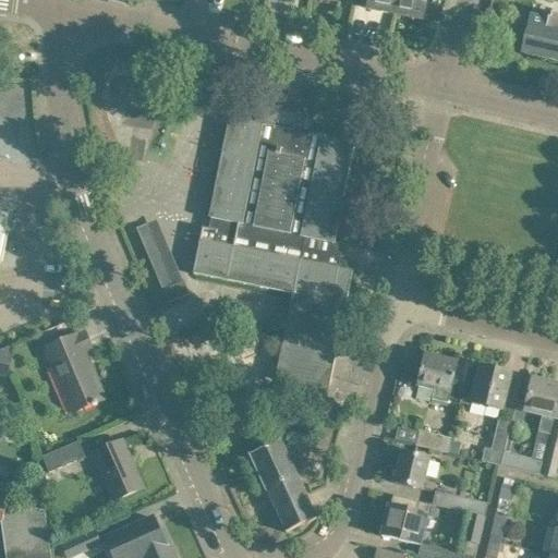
[(395,15),(398,0),(368,0),(367,9),(395,15)]
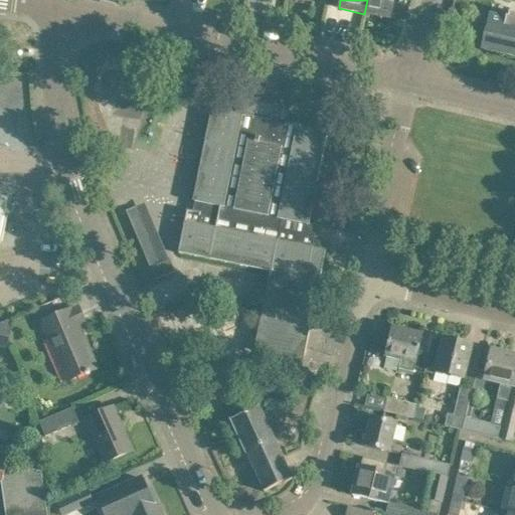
[(367,0),(364,14),(390,19),(393,0),(367,0)]
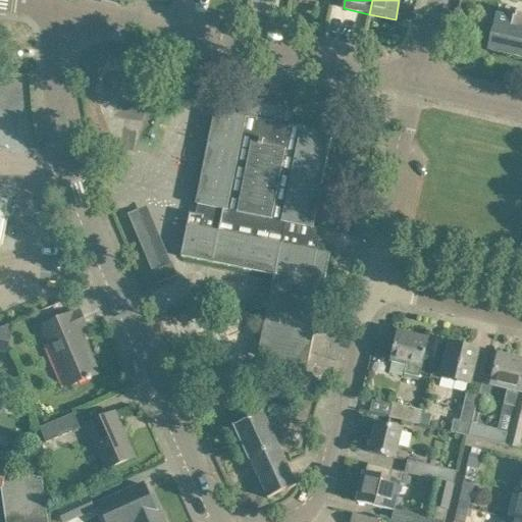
[(512,18),(497,15),(488,51),(521,58),(521,14),(514,13),(512,18)]
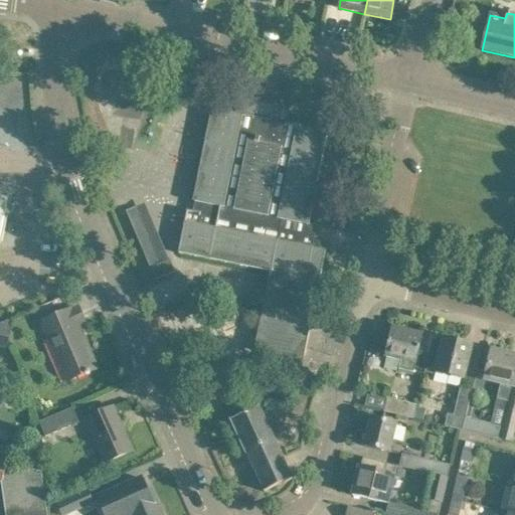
[(118,108),(147,110),(148,83),(119,82),(118,108)]
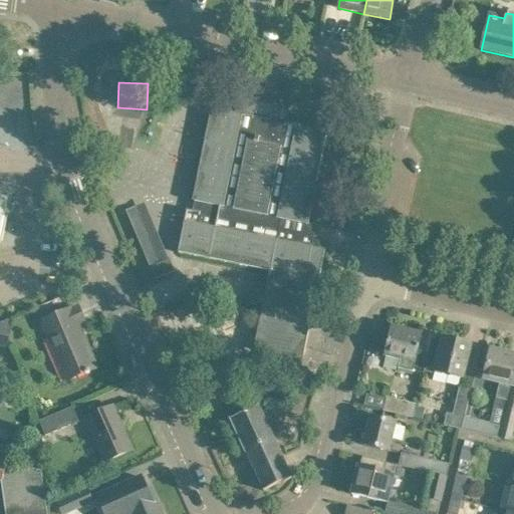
[(308,225),(327,134),(285,124),(286,120),(253,113),(252,117),(211,109),(192,202),(195,202),(193,212),(187,211),(178,254),(269,272),(253,350),(302,360),(310,322),(325,251),(311,248),(312,239),(302,235),(304,225),(316,227),(316,226),(308,225)]
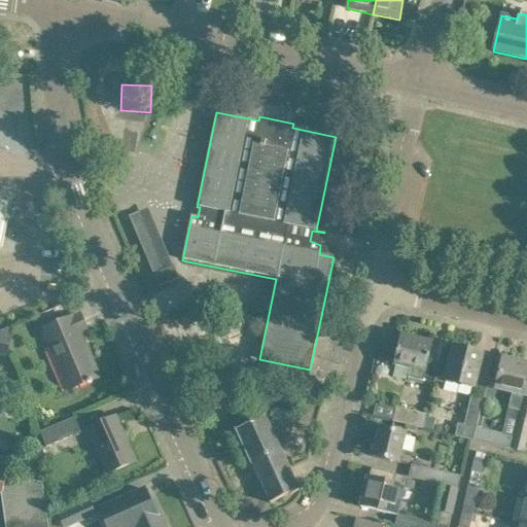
[(138,200),(156,269),(176,264),(159,195),(138,200)]
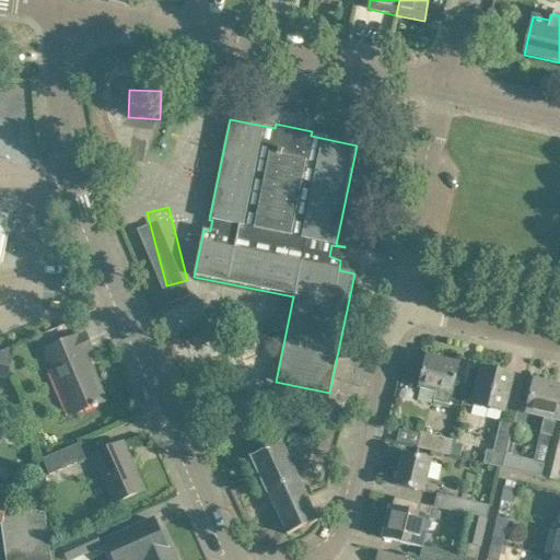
[(0,267),(1,267),(12,213),(0,210),(0,267)]
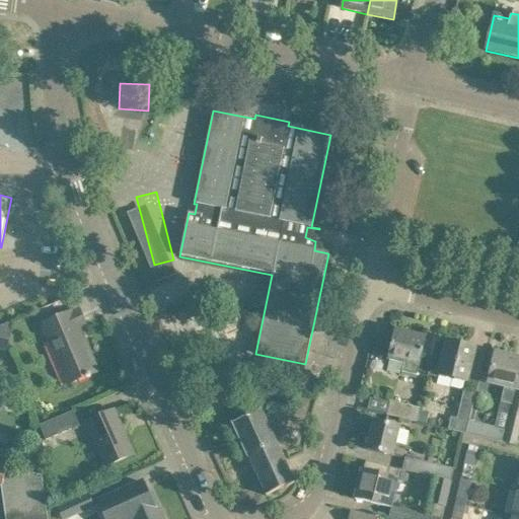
[(175,275),(170,262),(150,271),(155,283),(175,275)]
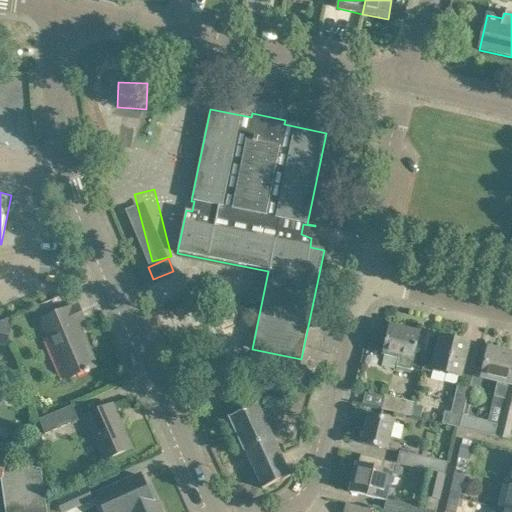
[(72,309),(71,308),(41,321),(67,380),(85,372),(86,374),(89,372),(89,371),(96,367),(89,350),(88,351),(76,324),(84,321),(78,306),(72,309)]
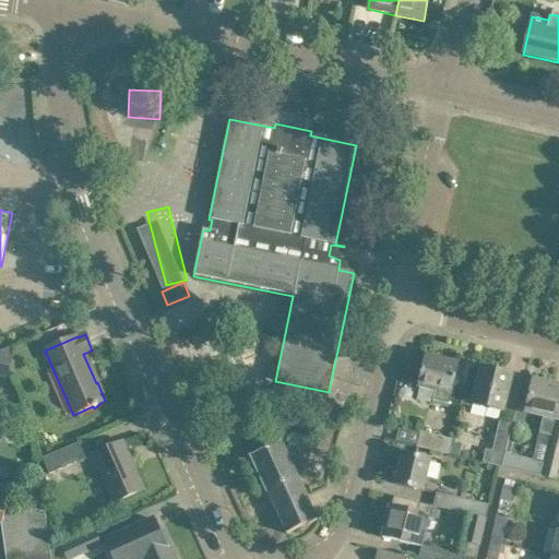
[(0,373),(7,376),(10,358),(0,356),(0,373)]
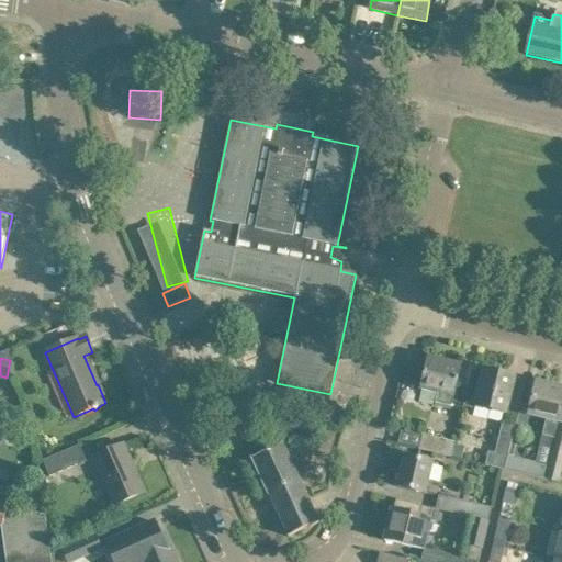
[(451,406),(461,366),(428,358),(418,398),(451,406)]
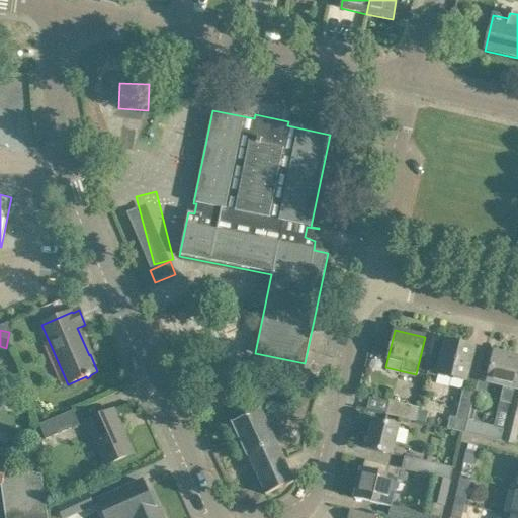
[(445,342),(437,375),(466,382),(475,349),(445,342)]
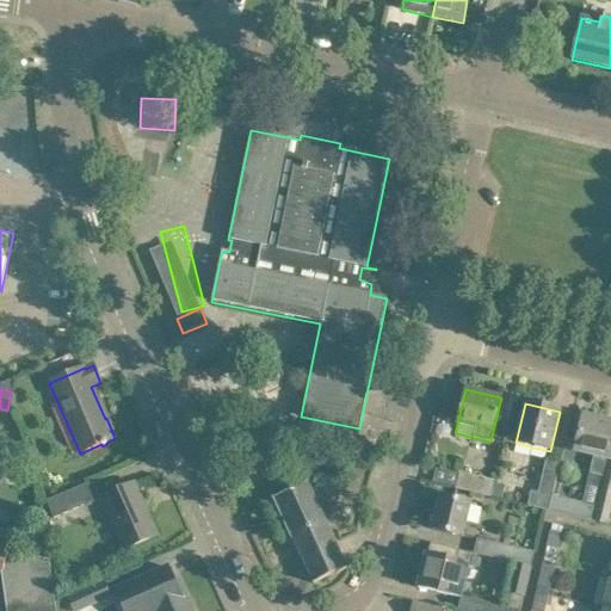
[(596,507),(553,497),(548,512),(608,526),(610,511),(610,423),(582,417),(574,452),(593,457),(586,486),(600,489),(596,507)]
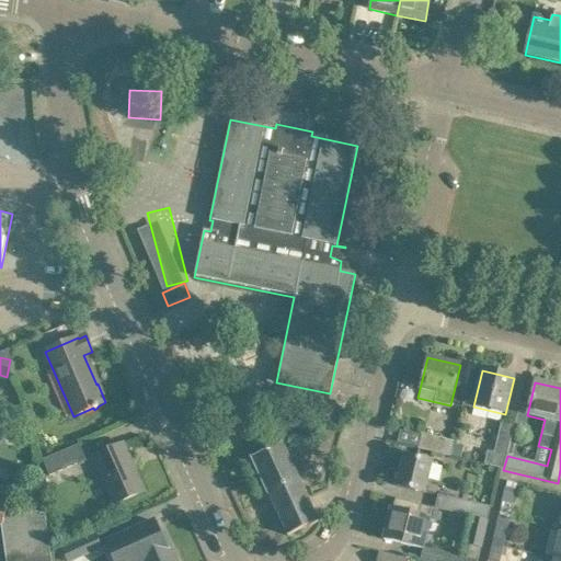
[(501,424),(494,453),(491,467),(503,470),(507,456),(514,427),(501,424)]
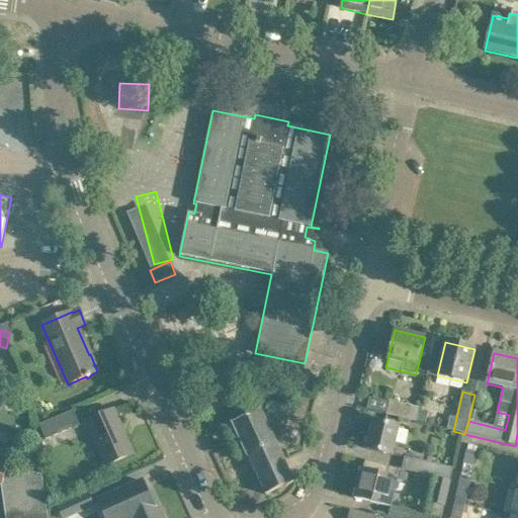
[(390,402),(386,416),(416,423),(419,409),(390,402)]
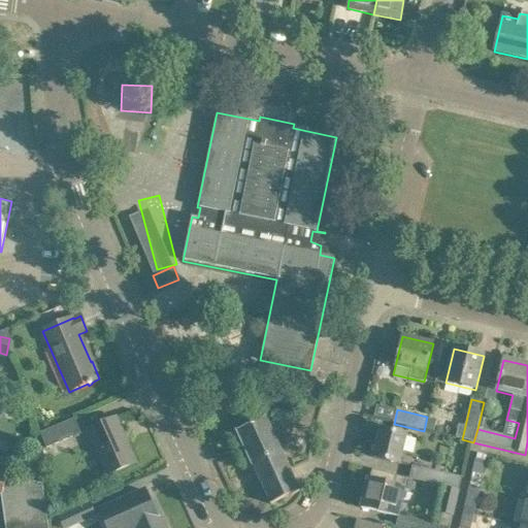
[(136,463),(117,418),(85,432),(104,476),(136,463)]
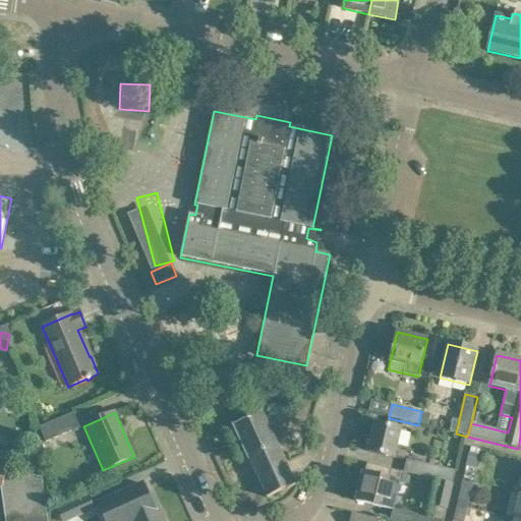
[(262,412),(233,425),(267,498),(295,485),(262,412)]
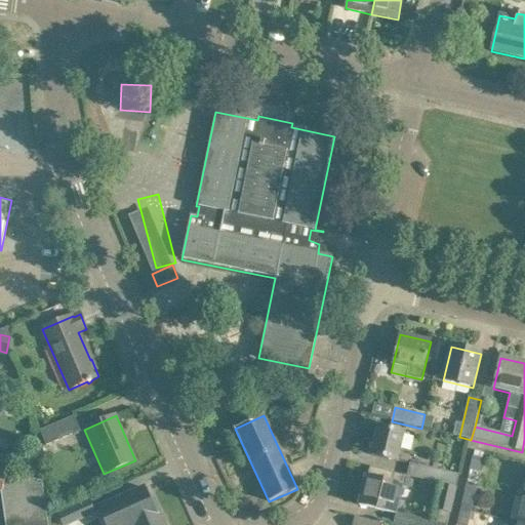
[(71,416),(38,431),(44,446),(78,432),(71,416)]
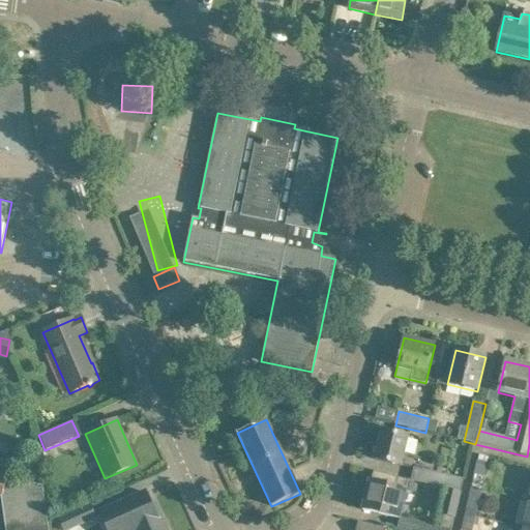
[(464,441),(467,428),(460,425),(457,440),(464,441)]
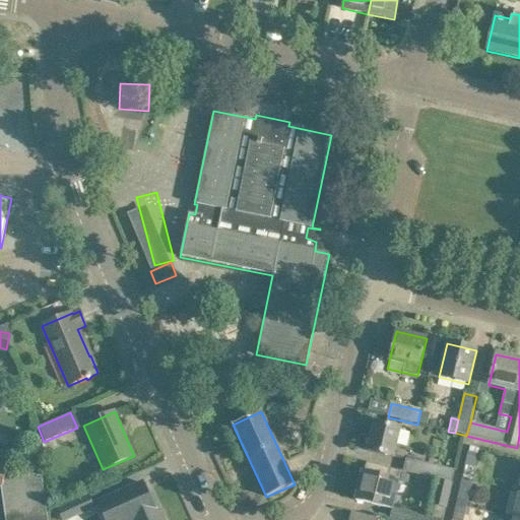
[(402,430),(374,423),(367,451),(395,458),(402,430)]
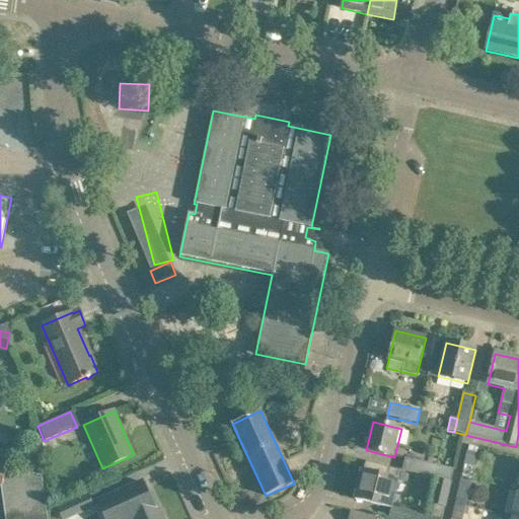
[(429,456),(433,443),(410,437),(405,451),(429,456)]
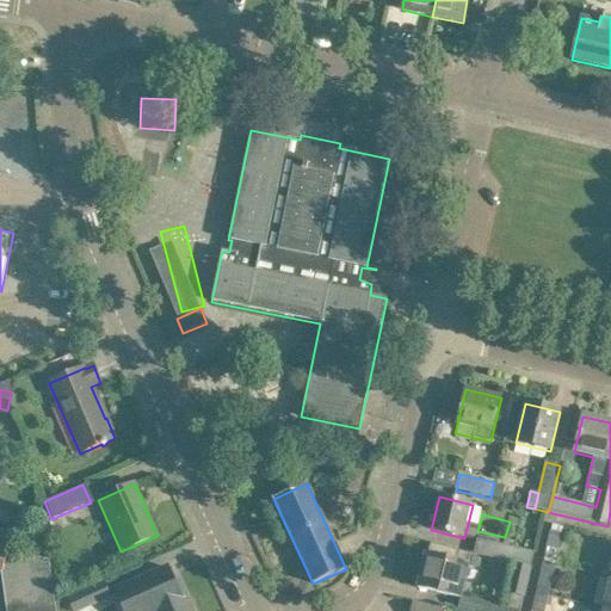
[(549,531),(545,547),(557,550),(561,534),(549,531)]
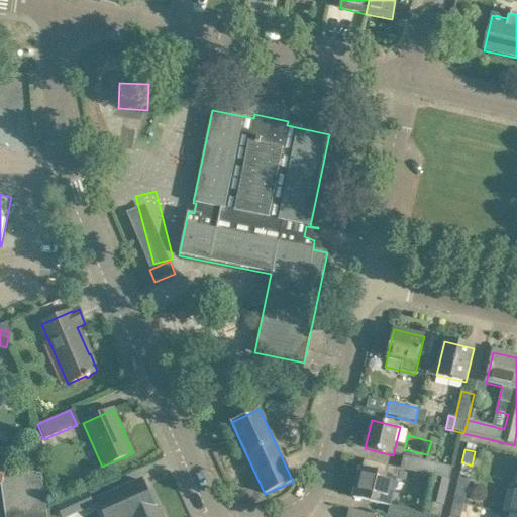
[(403,455),(400,469),(447,480),(450,468),(403,455)]
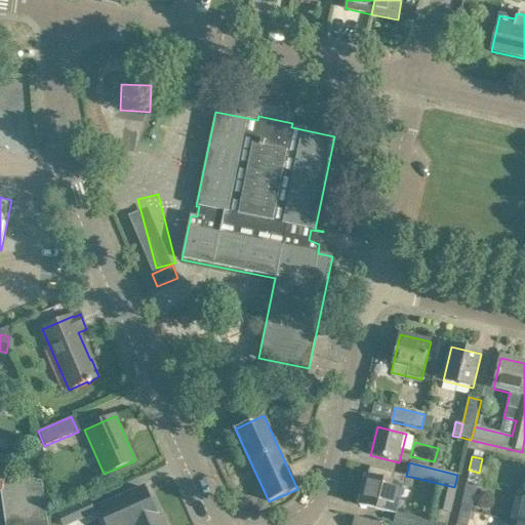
[(365,476),(359,506),(396,514),(405,476),(370,468),(367,477),(365,476)]
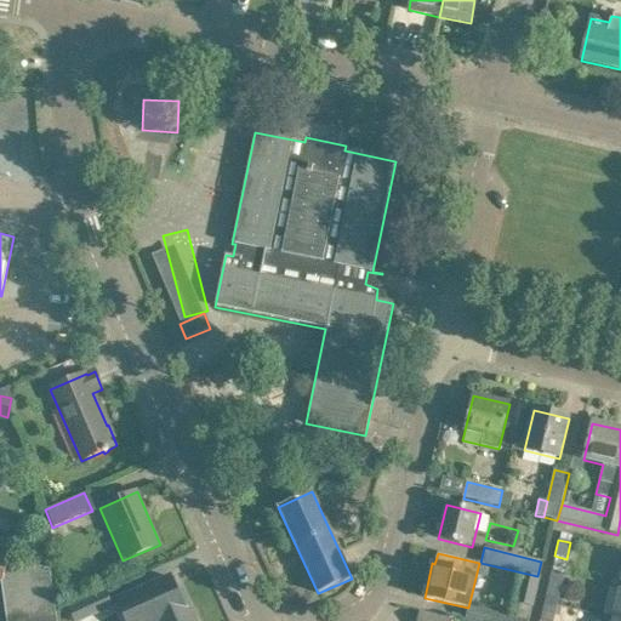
[(6,560),(0,558),(0,581),(5,620),(56,620),(50,569),(6,560)]
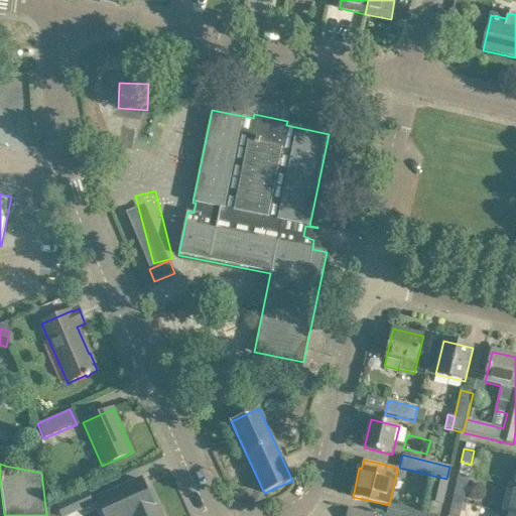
[(469,477),(458,474),(452,501),(462,504),(469,477)]
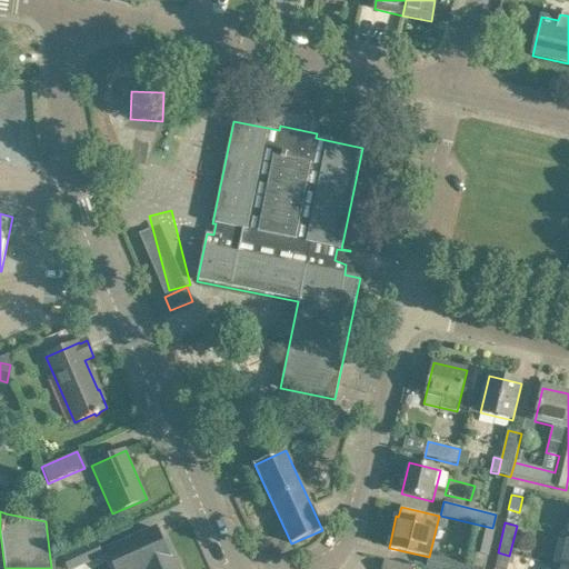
[(168,558),(156,529),(108,550),(116,568),(143,568),(145,568),(143,568),(178,568),(172,556),(168,558)]
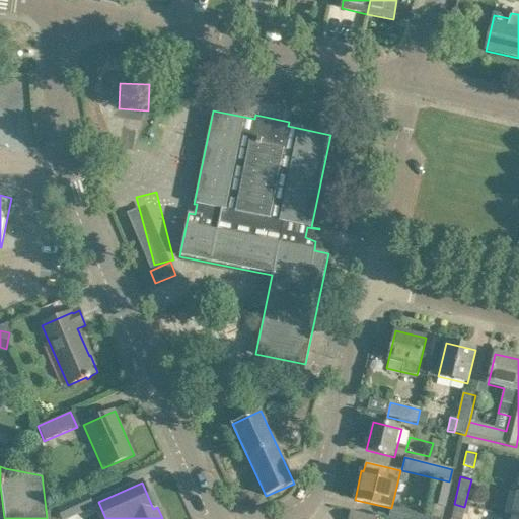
[(86,494),(58,507),(62,518),(66,518),(92,507),(86,494)]
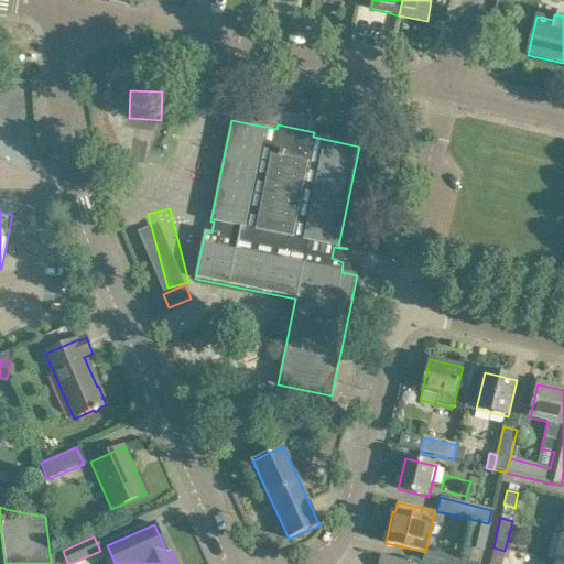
[(501,563),(505,551),(494,548),(489,563),(501,563)]
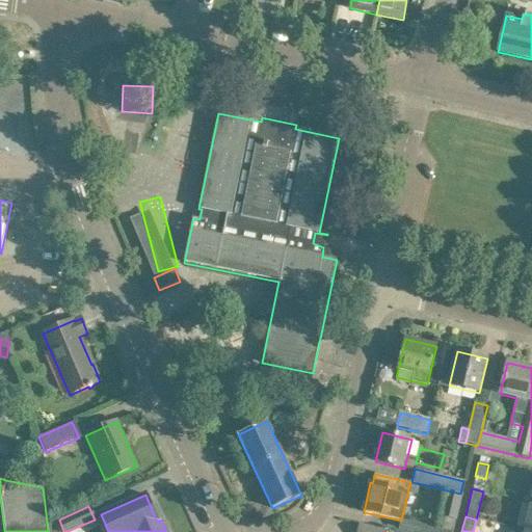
[(452,531),(455,520),(444,517),(442,529),(402,519),(399,531),(400,531),(452,531)]
